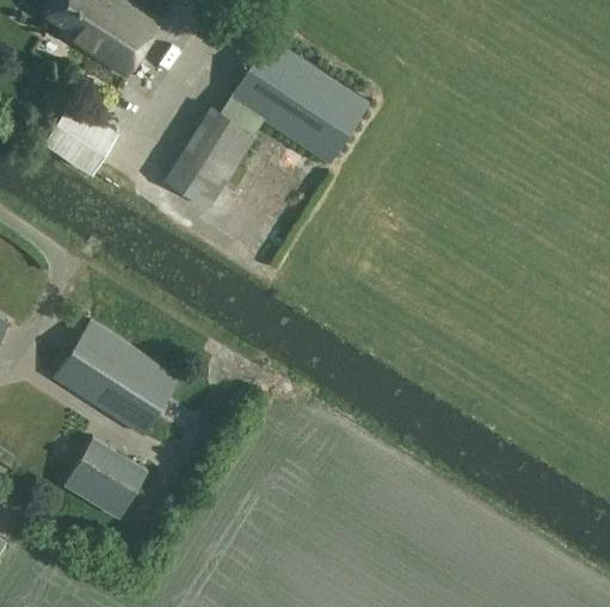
[(160,23),(124,0),(55,0),(45,17),(65,29),(61,33),(78,44),(78,47),(125,76),(160,23)]
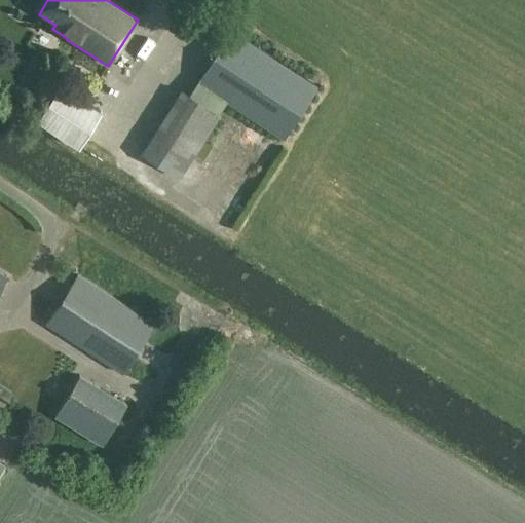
[(284,143),(319,86),(230,32),(189,99),(180,94),(141,157),(181,182),(220,118),(219,117),(225,107),(284,143)]
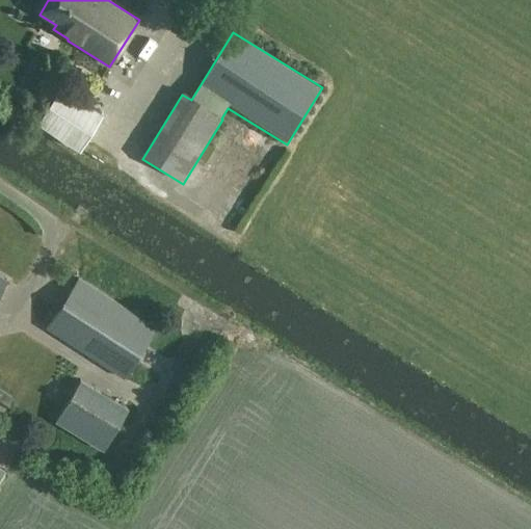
[(80,153),(103,116),(60,89),(37,127),(80,153)]
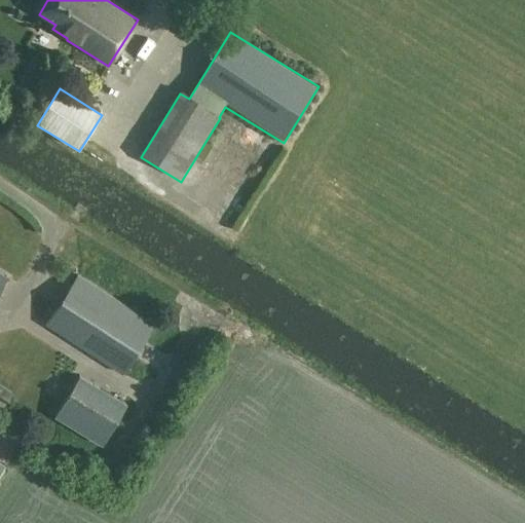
[(122,378),(154,329),(77,278),(45,329),(122,378)]
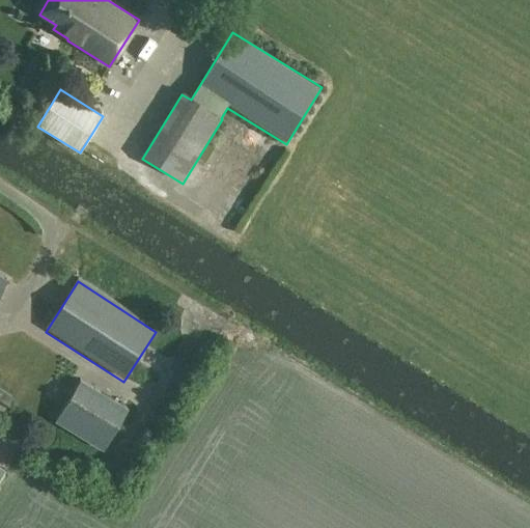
[(103,452),(128,411),(79,382),(54,424),(103,452)]
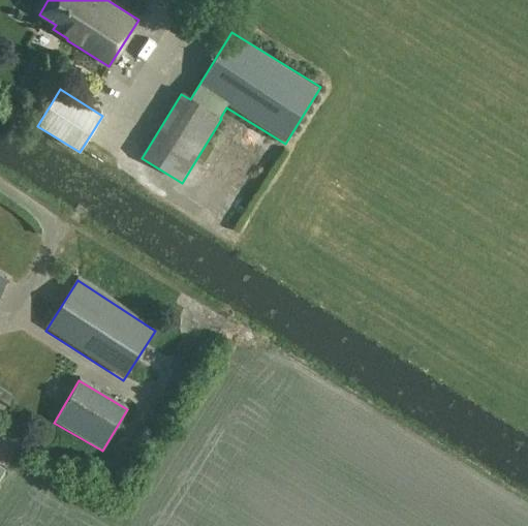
[(0,404),(5,407),(10,398),(0,392),(0,404)]
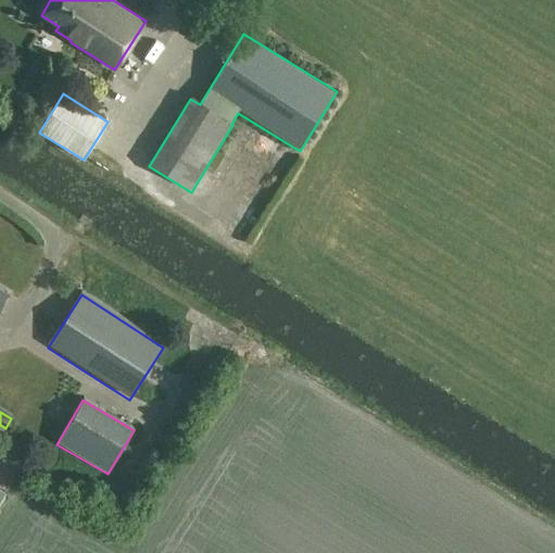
All buildings are outlined.
